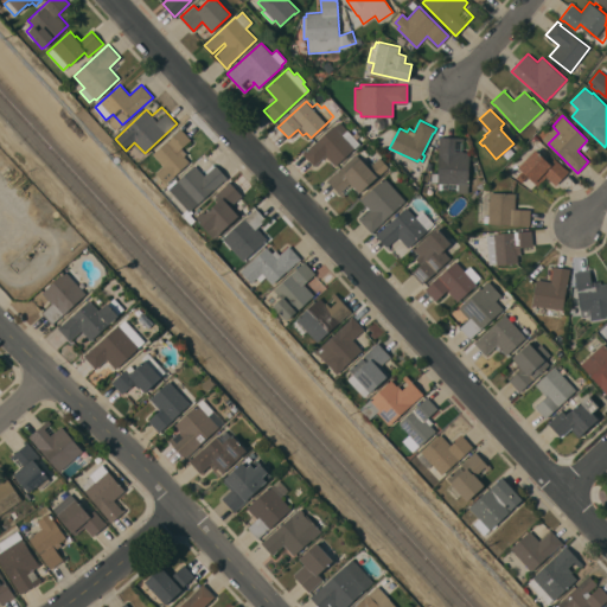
[(336,166),(326,155),(314,166),(302,153),(306,149),(333,125),(337,128),(339,126),(343,131),(342,133),(342,134),(347,129),(359,144),(336,166)]
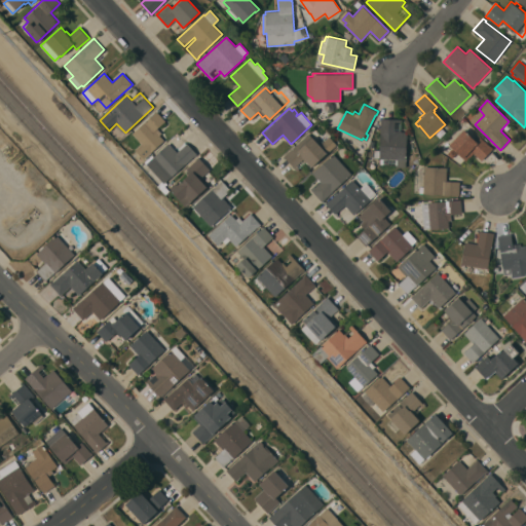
[(144,158),(135,148),(141,143),(133,133),(156,111),(165,120),(157,128),(161,133),(159,135),(164,140),(151,152),(144,158)]
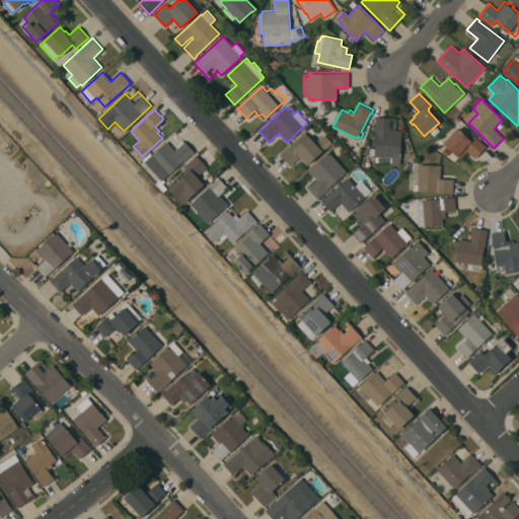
[(376,117),(396,118),(395,129),(401,130),(400,164),(391,164),(391,162),(375,161),(375,156),(374,156),(374,155),(369,155),(369,148),(374,148),(376,117)]
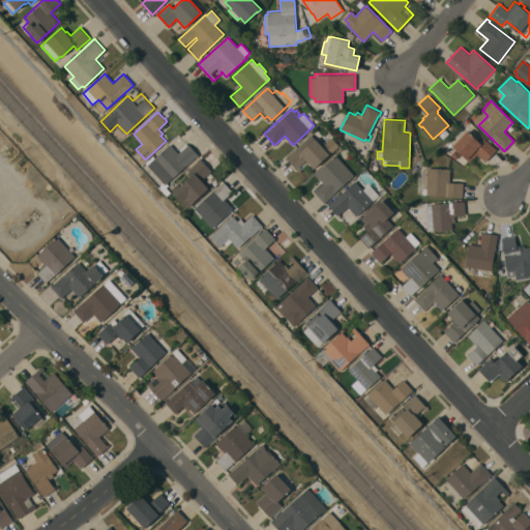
[(486,162),(477,153),(470,162),(461,153),(457,158),(451,153),(455,149),(452,147),(453,146),(452,145),(467,129),(480,142),(484,138),(494,147),(497,149),(486,162)]
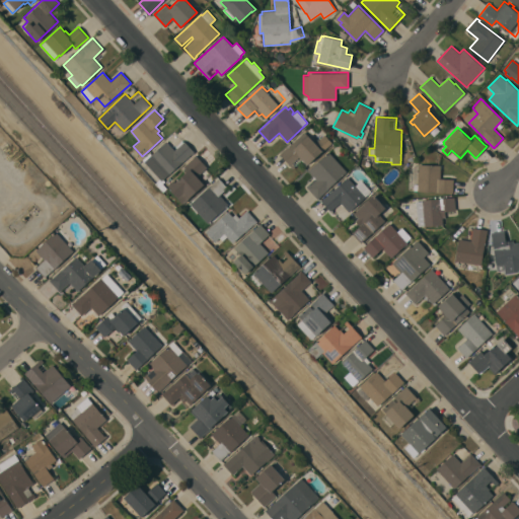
[(304,131),(315,143),(324,134),(332,142),(308,163),(307,164),(303,159),(293,168),(280,154),(304,131)]
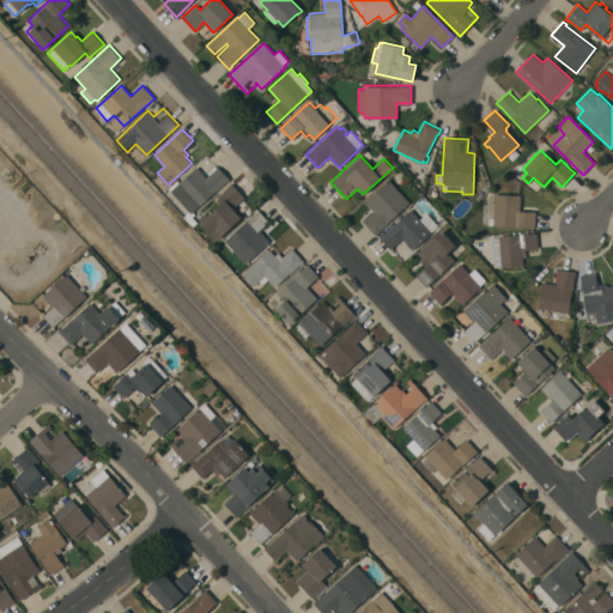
[(187,219),(187,220),(183,216),(188,211),(170,190),(196,167),(206,176),(218,165),(230,178),(193,211),(195,213),(192,216),(193,218),(189,222),(187,219)]
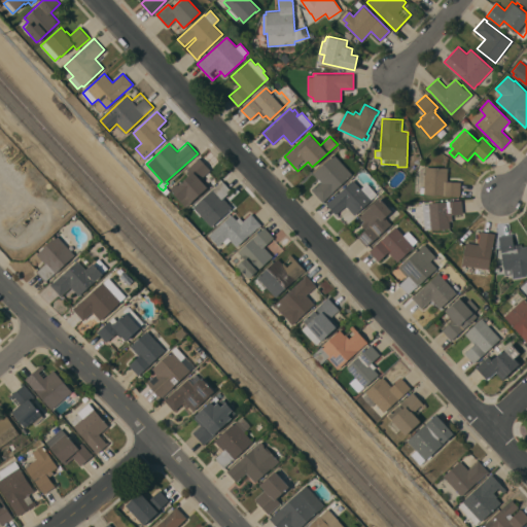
[(313,172),(334,153),(352,174),(325,199),(322,202),(312,190),(315,187),(311,184),(318,177),(313,172)]
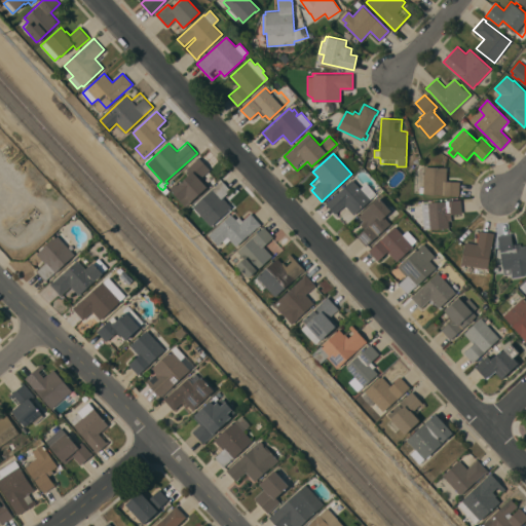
[(187,167),(196,159),(196,158),(198,156),(210,168),(202,176),(209,184),(207,186),(208,187),(186,207),(172,190),(189,175),(186,172),(189,170),(187,167)]
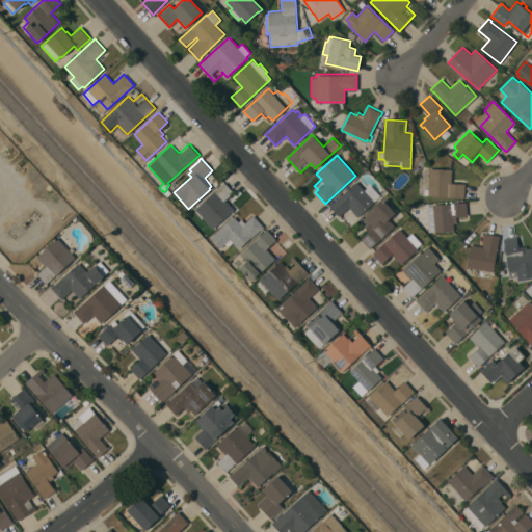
[(425,169),(429,169),(429,167),(452,169),(451,182),(464,183),(464,197),(428,195),(428,194),(418,194),(419,174),(425,169)]
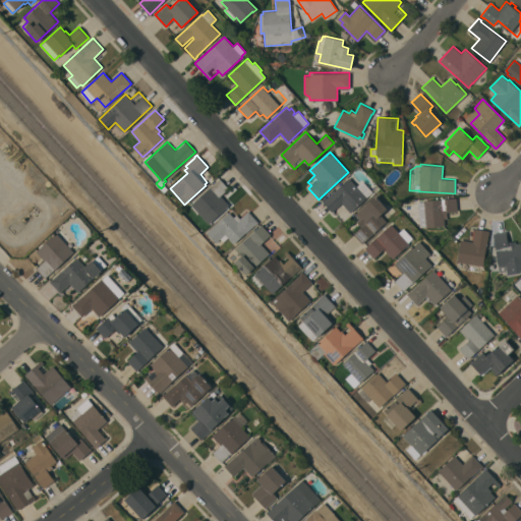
[(356,186),(362,180),(372,191),(366,196),(367,197),(351,213),(342,203),(332,212),(323,200),(325,197),(326,198),(333,191),(333,192),(348,177),(356,186)]
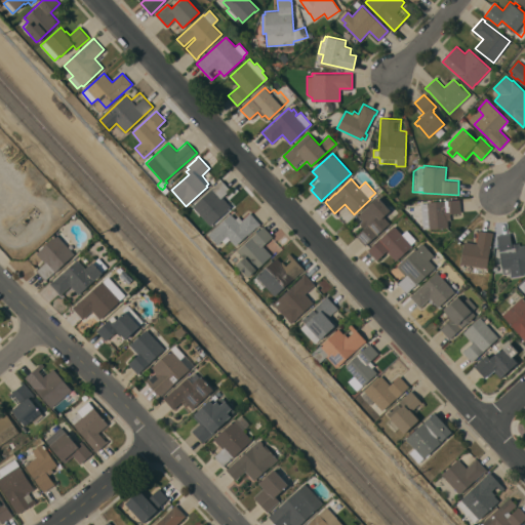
[(210,226),(193,206),(221,179),(231,189),(223,197),(232,206),(210,226)]
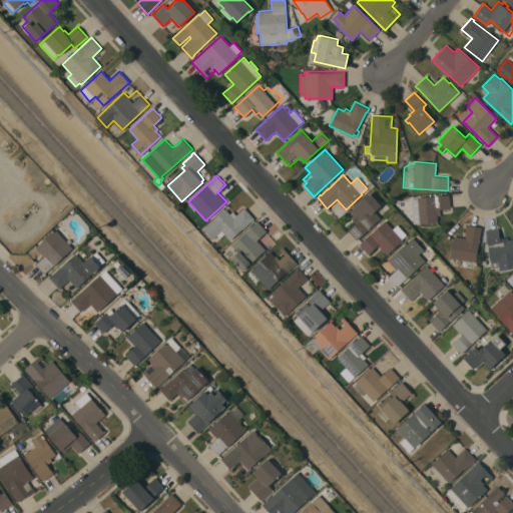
[(369,191),(382,205),(375,211),(381,217),(357,239),(348,230),(360,219),(359,218),(355,221),(351,217),(354,215),(350,210),(369,191)]
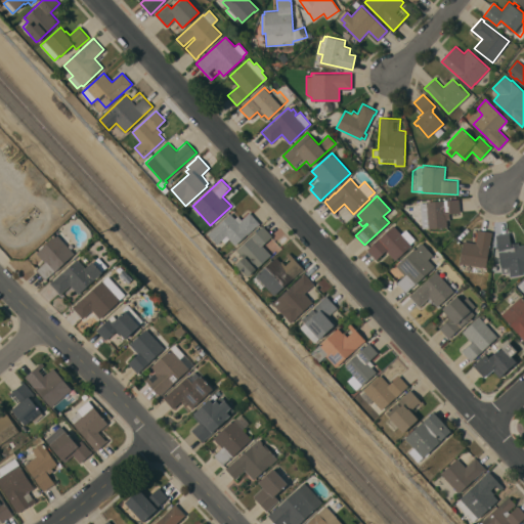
[(461,212),(449,213),(449,219),(446,219),(447,226),(429,228),(428,227),(423,228),(420,203),(426,203),(426,202),(459,199),(461,212)]
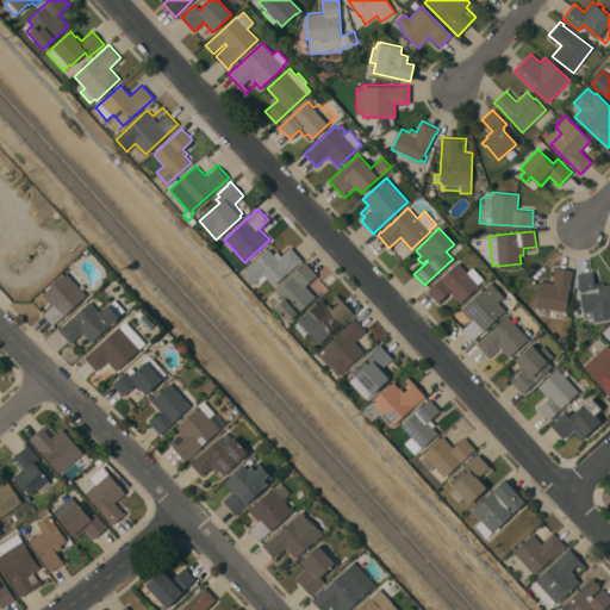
[(278,250),(281,255),(291,247),(303,260),(274,286),(267,278),(261,282),(259,279),(253,284),(242,272),(272,246),(277,251),(278,250)]
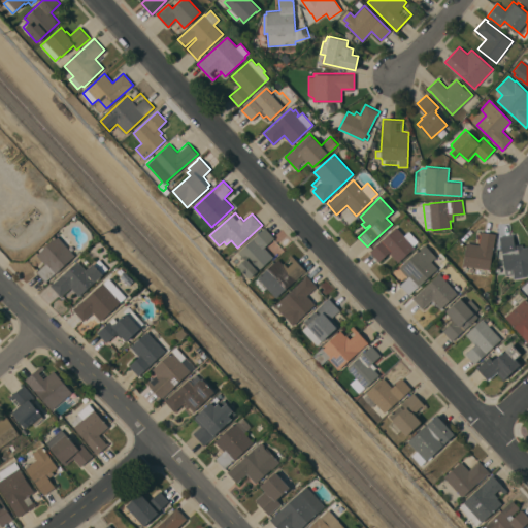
[(250,278),(238,265),(245,259),(238,252),(265,227),(274,237),(265,246),(273,256),(250,278)]
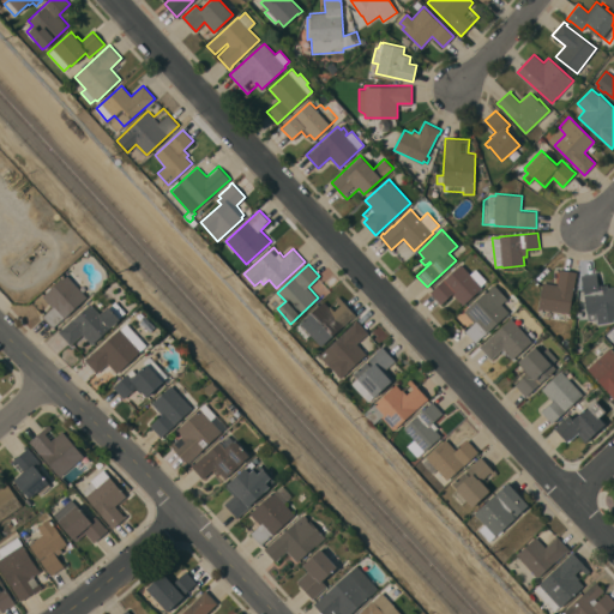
[(462,264),(470,274),(476,269),(487,281),(481,286),(482,287),(463,305),(453,293),(441,304),(429,292),(462,264)]
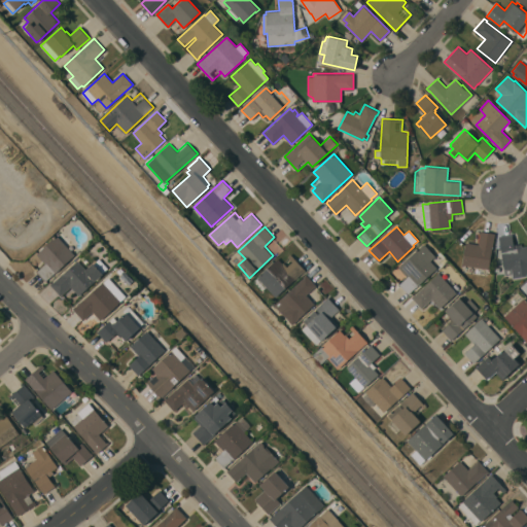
[(494,233),(489,269),(462,265),(465,242),(479,244),(481,231),(494,233)]
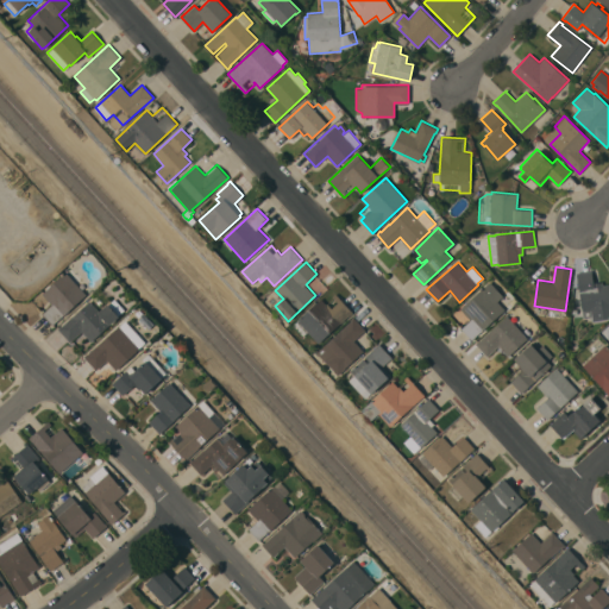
[(52,325),(42,313),(51,305),(42,293),(70,268),(81,278),(76,282),(87,294),(52,325)]
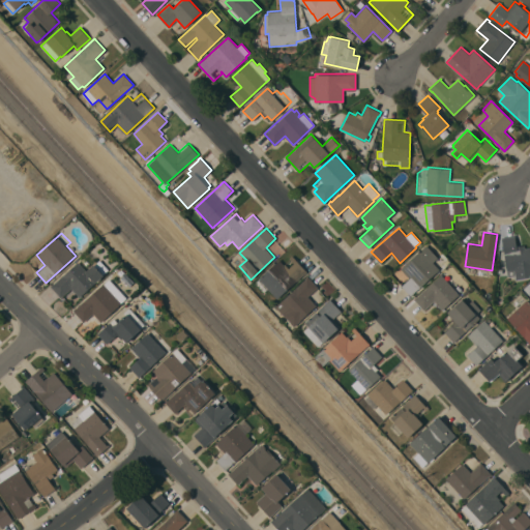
[(514,235),(517,246),(524,245),(525,247),(529,247),(529,272),(529,273),(529,277),(516,280),(514,269),(506,270),(501,237),(514,235)]
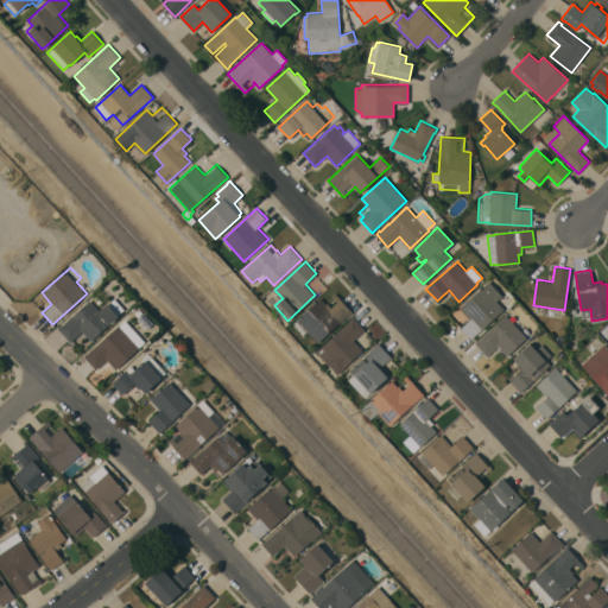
[(460,308),(489,280),(502,296),(496,301),(505,309),(470,339),(461,328),(472,317),(469,318),(460,308)]
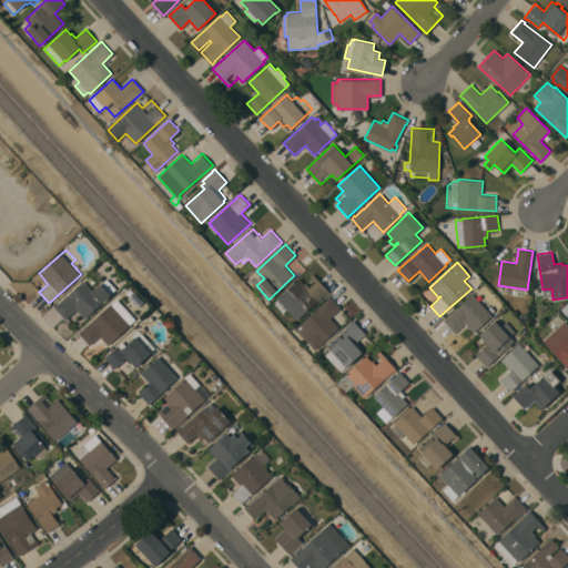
[(297,320),(287,308),(283,313),(273,303),(277,298),(298,279),(304,284),(305,283),(310,287),(315,282),(310,276),(313,273),(328,291),(297,320)]
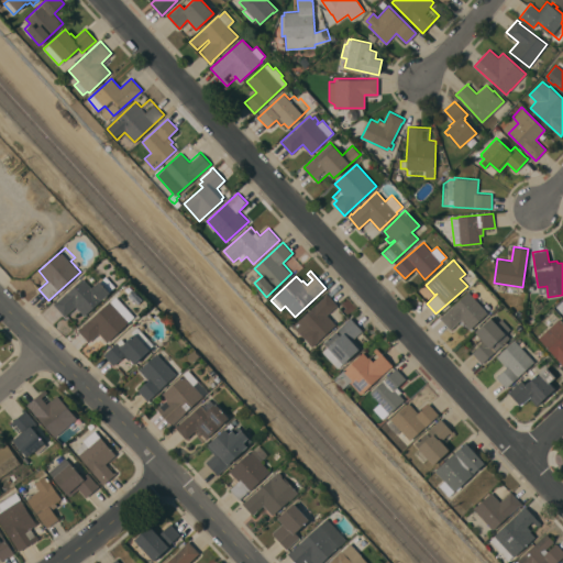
[(53,304),(57,300),(58,301),(84,277),(94,288),(105,277),(114,287),(109,291),(110,291),(101,300),(100,300),(85,316),(75,306),(65,316),(53,304)]
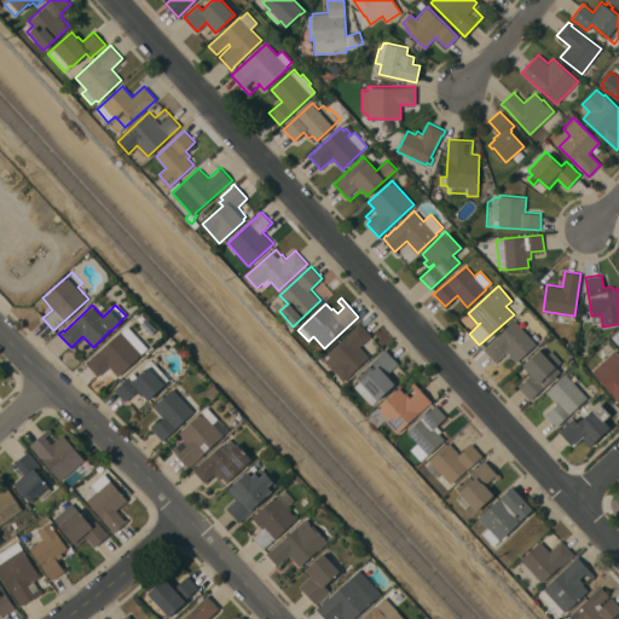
[(516,320),(520,317),(526,322),(521,327),(537,343),(516,362),(507,351),(495,362),(484,348),(486,345),(487,346),(515,320),(516,320)]
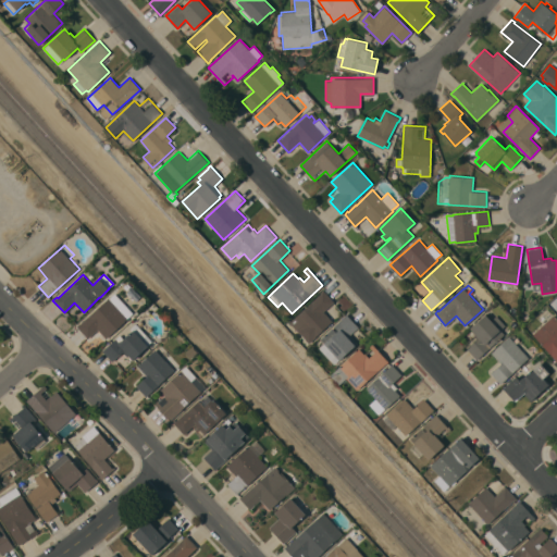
[(309,343),(292,323),(287,326),(285,324),(289,320),(291,321),(321,293),(320,292),(323,289),(334,301),(323,311),(333,321),(309,343)]
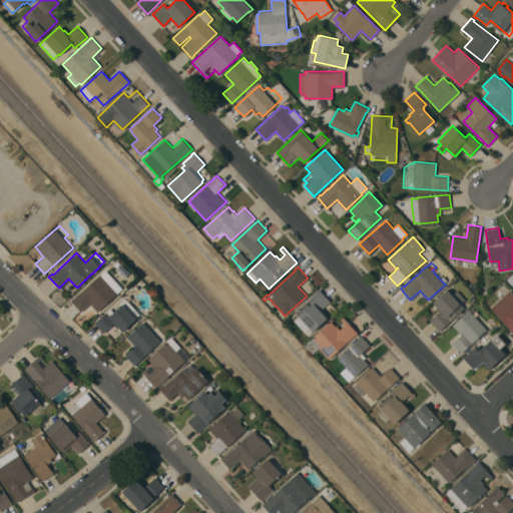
[(97,312),(90,303),(81,312),(71,300),(100,274),(117,293),(97,312)]
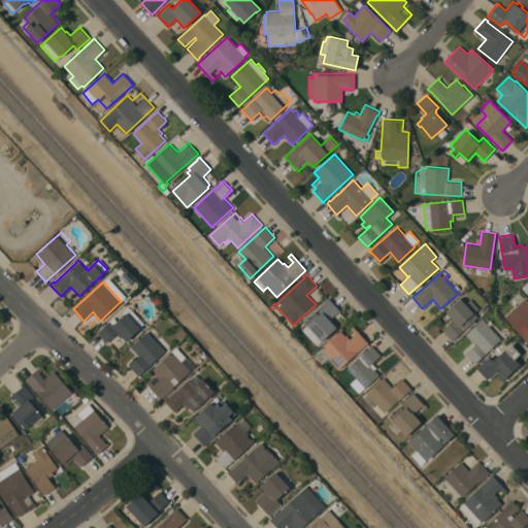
[(314,341),(302,329),(307,324),(304,320),(315,309),(319,315),(321,312),(317,308),(326,300),(326,299),(328,297),(340,309),(332,317),(339,324),(323,339),(318,344),(315,340),(314,341)]
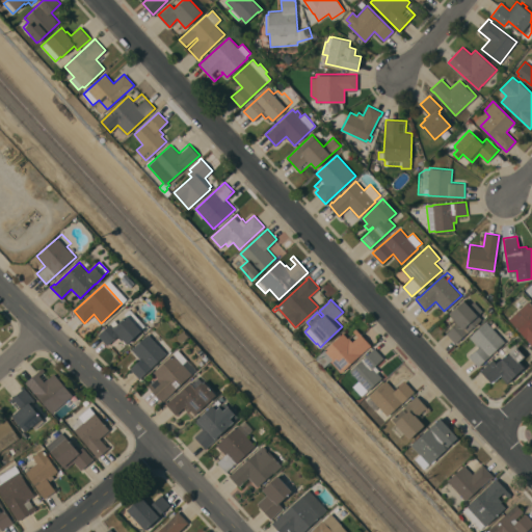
[(453,319),(454,318),(449,313),(456,306),(457,307),(464,299),(470,306),(474,301),(483,311),(478,315),(482,318),(455,343),(443,329),(454,320),(453,319)]
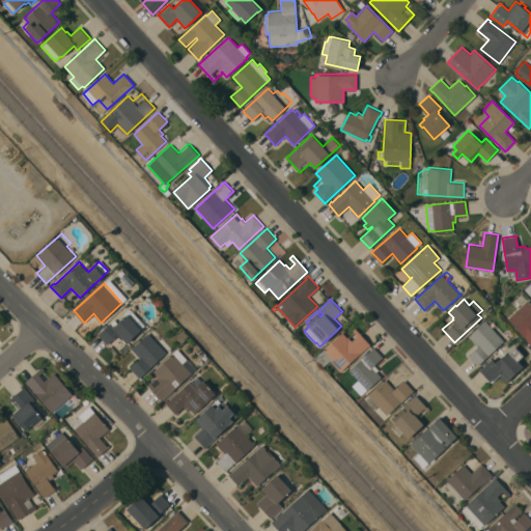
[(530,343),(508,317),(528,300),(530,303),(530,343)]
